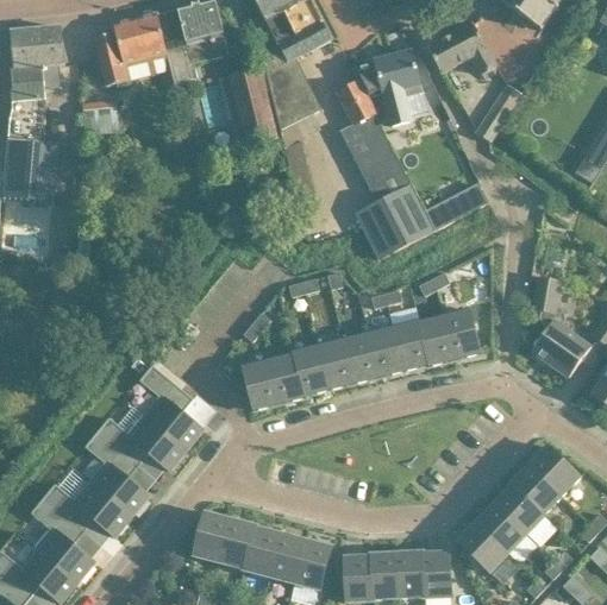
[(204,0),(155,13),(163,51),(173,88),(196,83),(192,62),(227,54),(223,35),(219,21),(214,0),(204,0)]
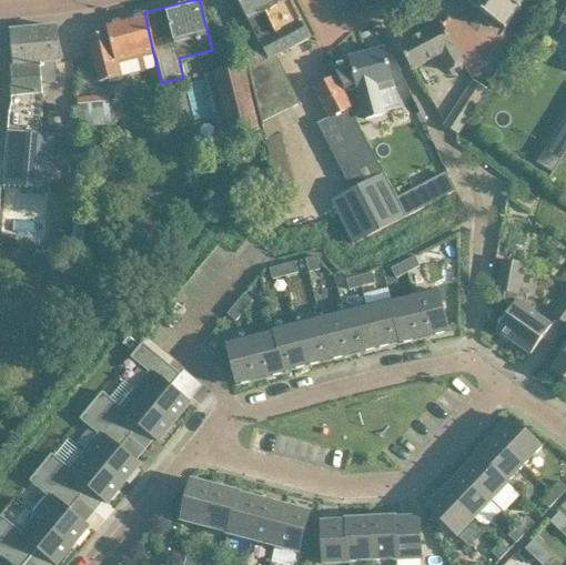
[(236,0),(245,18),(246,18),(258,40),(241,48),(245,68),(274,53),(283,49),(262,9),(266,8),(262,0),(236,0)]
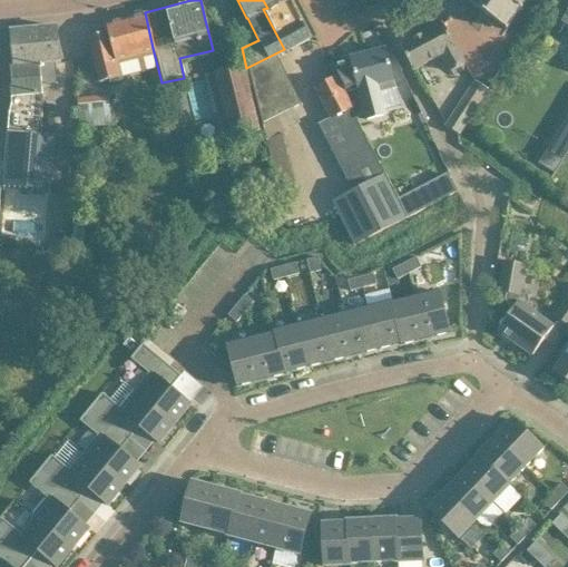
[(263,0),(267,8),(263,9),(284,49),(309,37),(290,0),(263,0)]
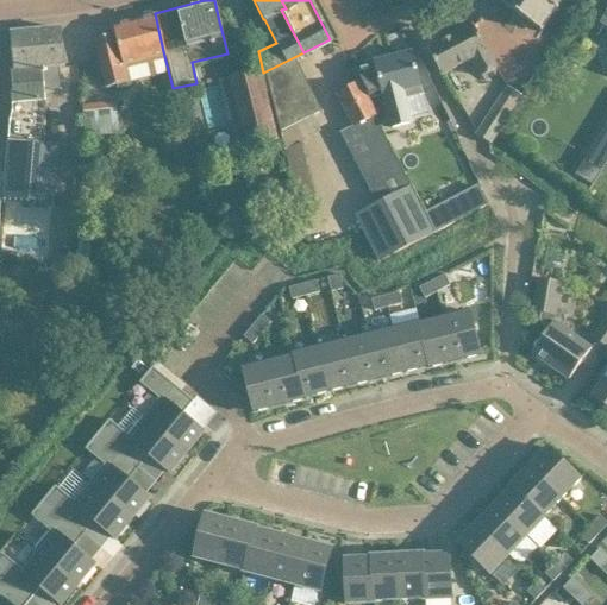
[(499,0),(539,29),(559,0),(499,0)]
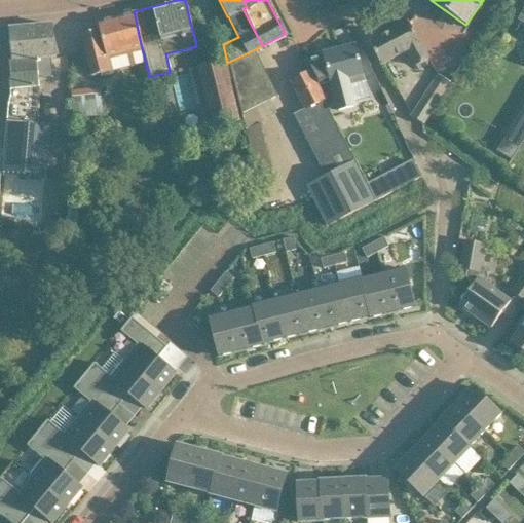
[(99,28),(79,32),(90,74),(109,69),(105,53),(141,44),(134,11),(97,21),(99,28)]
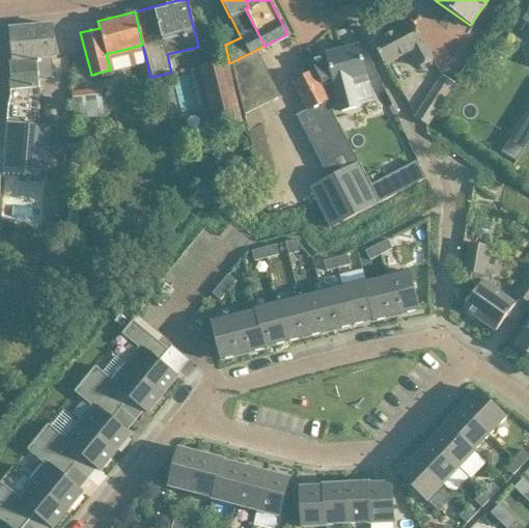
[(411,20),(371,42),(383,63),(409,49),(419,67),(433,60),(411,20)]
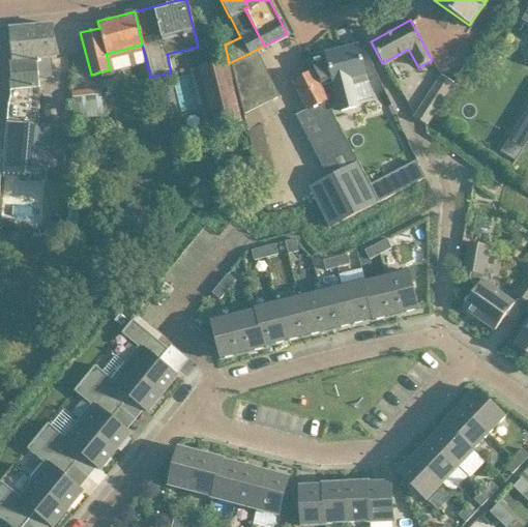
[(7,103),(0,179),(0,215),(41,220),(50,123),(36,122),(38,93),(38,90),(37,77),(52,75),(50,56),(55,56),(53,44),(52,23),(34,24),(9,26),(10,47),(11,59),(8,60),(10,78),(8,79),(8,89),(9,94),(7,103)]
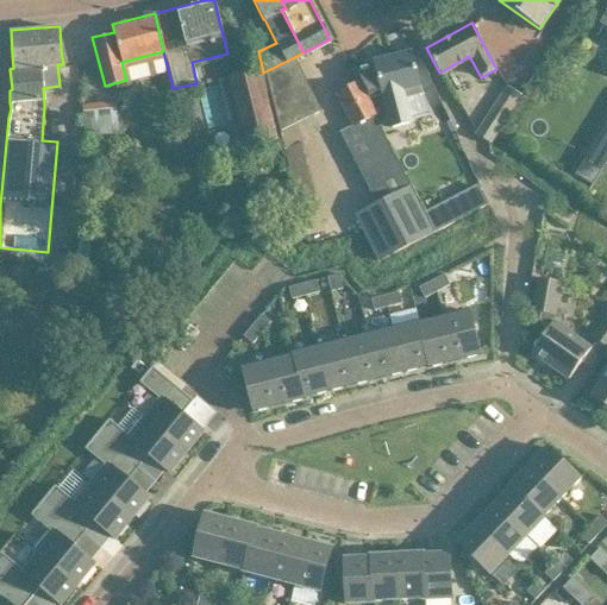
[(374,62),(350,68),(367,96),(382,92),(390,125),(408,120),(402,96),(421,92),(411,51),(374,61),(374,62)]
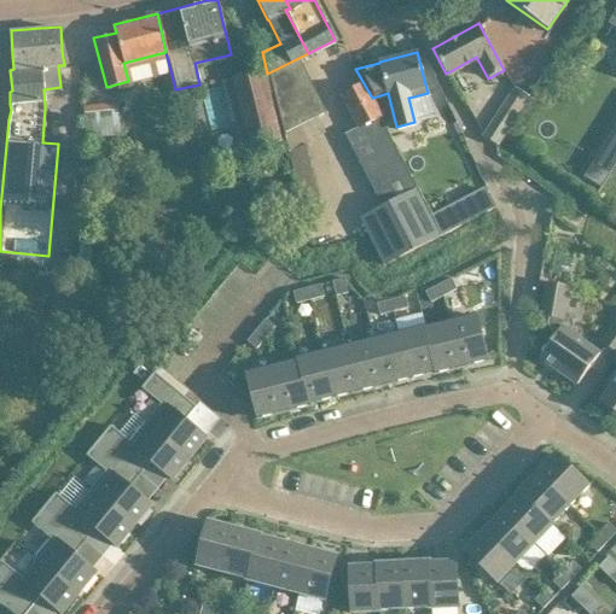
[(298,58),(267,74),(283,132),(325,110),(298,58)]
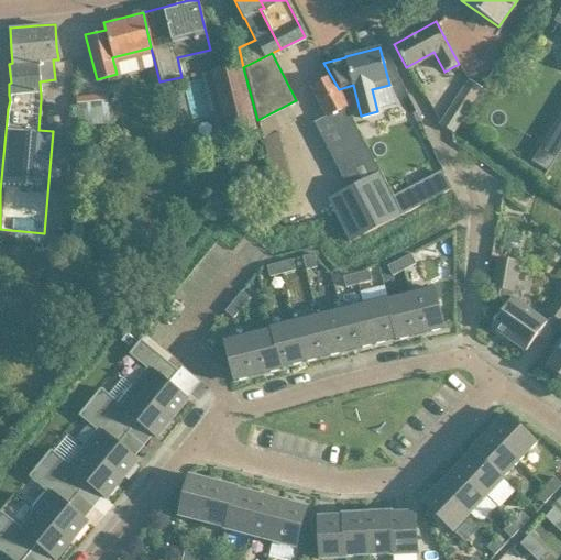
[(227,134),(253,128),(238,63),(210,69),(227,134)]
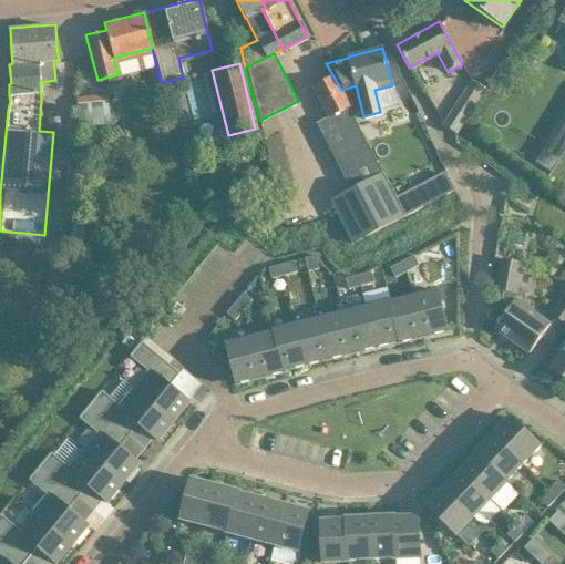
[(403,214),(396,198),(342,95),(332,75),(312,85),(328,114),(315,121),(349,190),(330,200),(351,242),(403,214)]
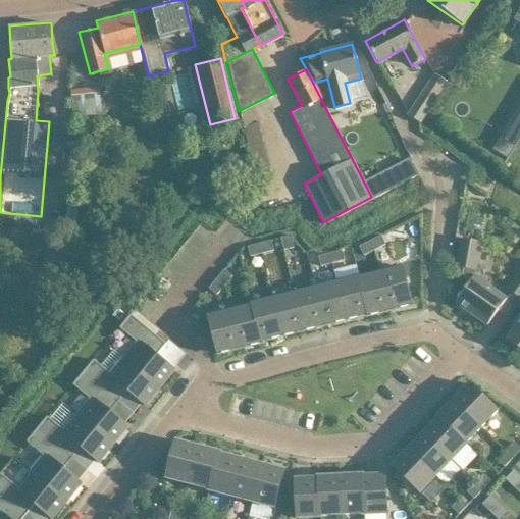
[(407,113),(418,120),(444,80),(432,72),(407,113)]
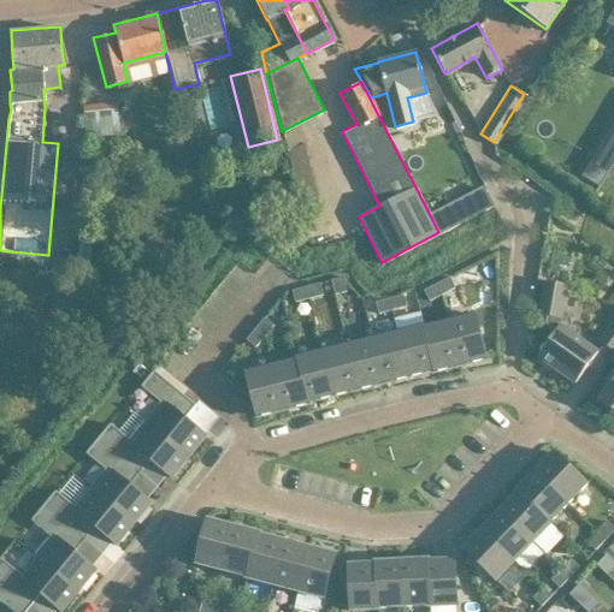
[(117,100),(82,104),(84,135),(119,131),(117,100)]
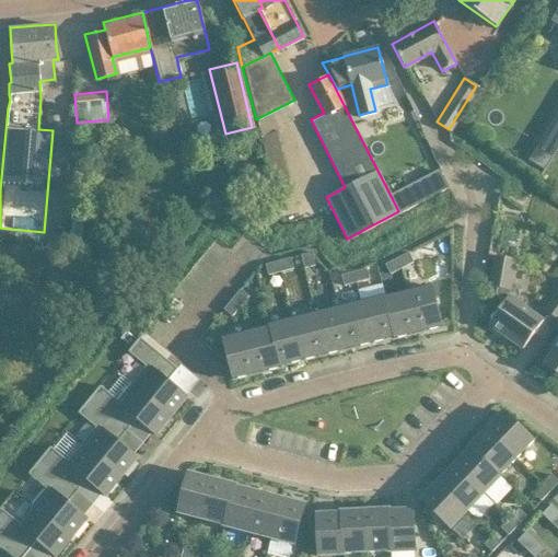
[(542,134),(526,159),(543,169),(557,143),(542,134)]
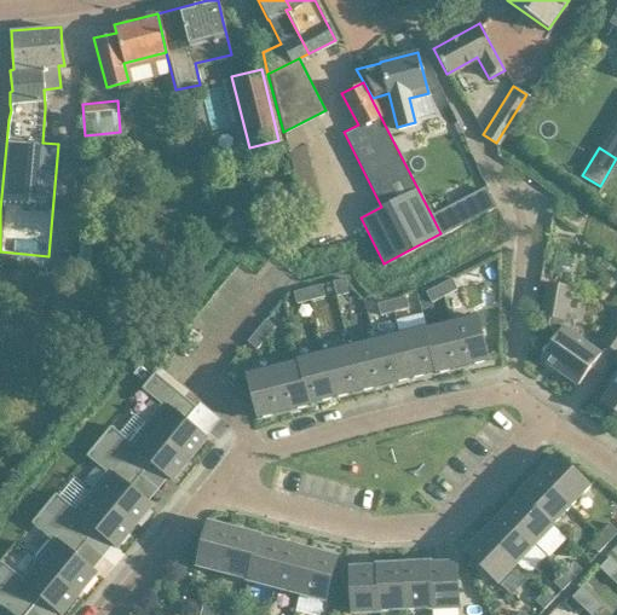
[(432,216),(440,233),(495,206),(486,189),(432,216)]
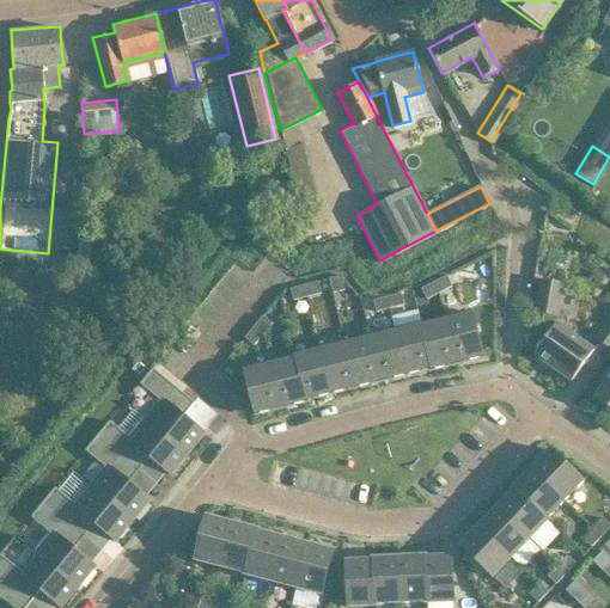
[(251,257),(237,272),(255,288),(269,272),(251,257)]
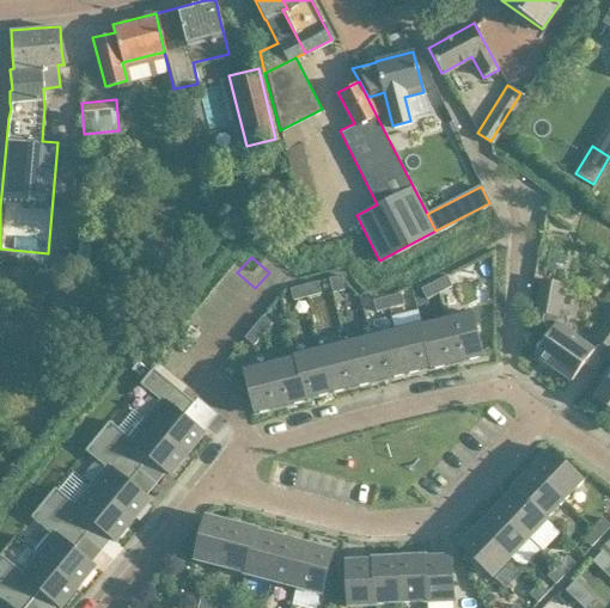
[(328,276),(331,289),(342,287),(339,272),(328,276)]
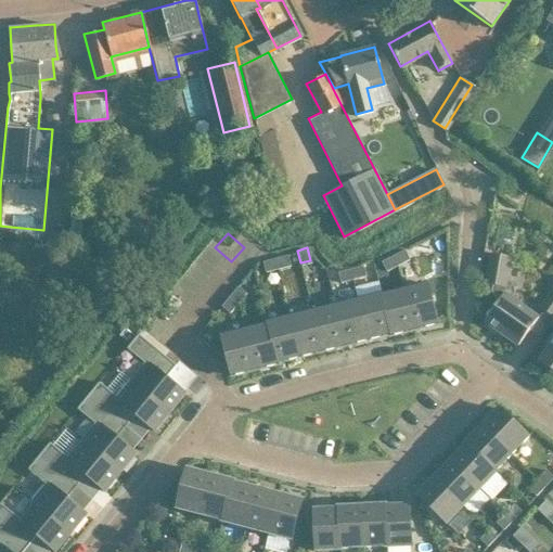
[(403,247),(391,253),(397,262),(408,257),(403,247)]
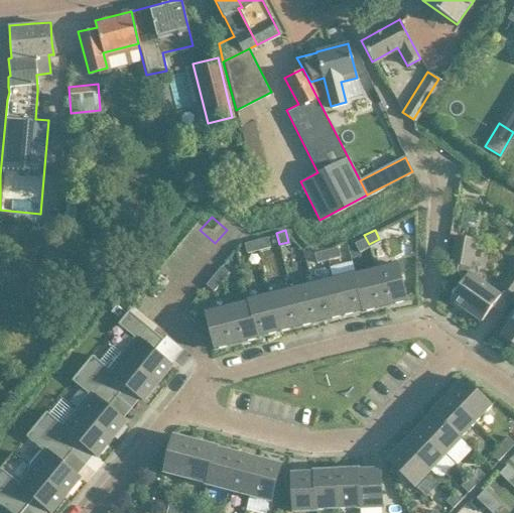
[(450,262),(458,264),(458,269),(460,273),(464,275),(448,296),(480,319),(499,293),(474,275),(477,271),(477,265),(475,261),(470,256),(473,237),(455,234),(450,262)]
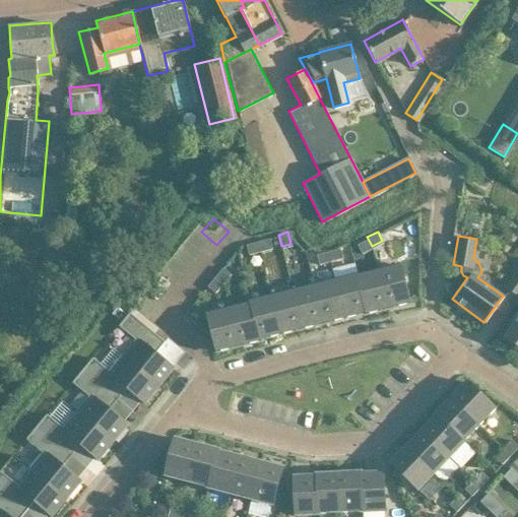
[(372,246),(367,237),(355,243),(361,252),(372,246)]
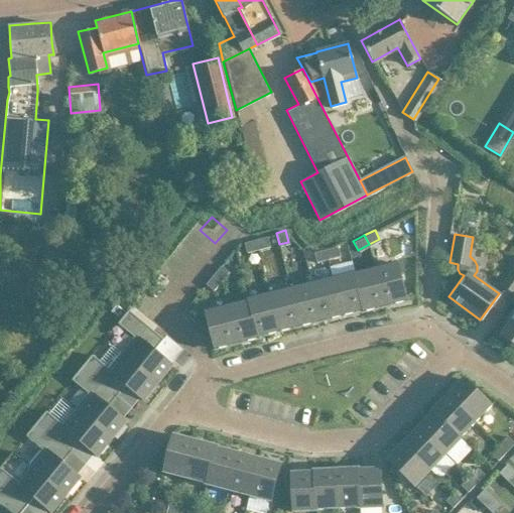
[(267,236),(255,239),(257,248),(269,245),(267,236)]
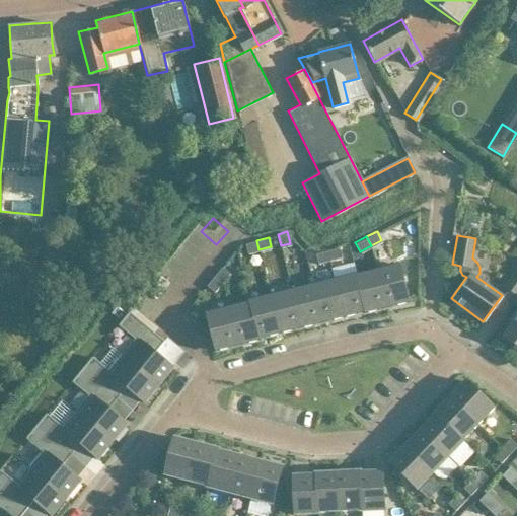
[(244,242),(247,252),(259,249),(256,240),(256,239),(244,242)]
